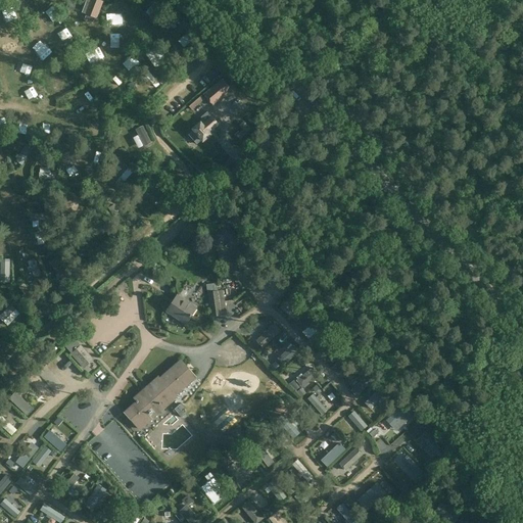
[(87,0),(83,12),(87,14),(88,14),(96,17),(98,18),(104,3),(96,0),(87,0)]
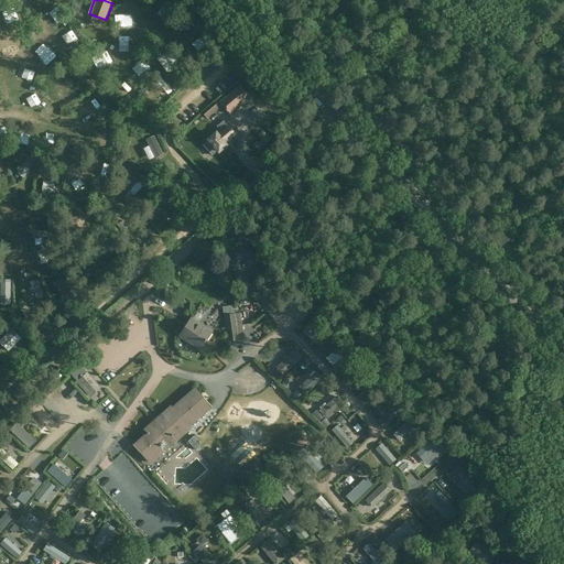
[(181,66),(170,51),(156,60),(167,75),(181,66)]
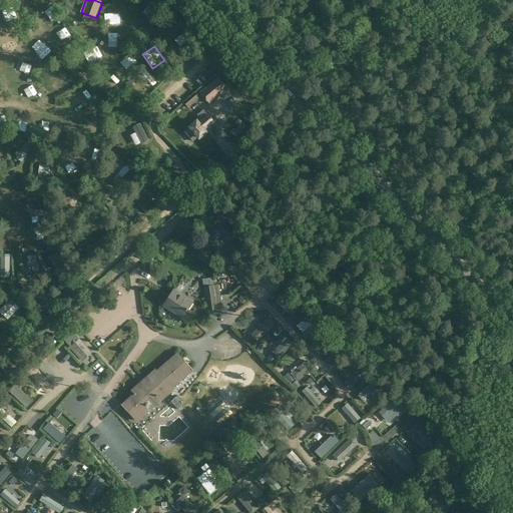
[(45,72),(42,67),(34,71),(37,76),(45,72)]
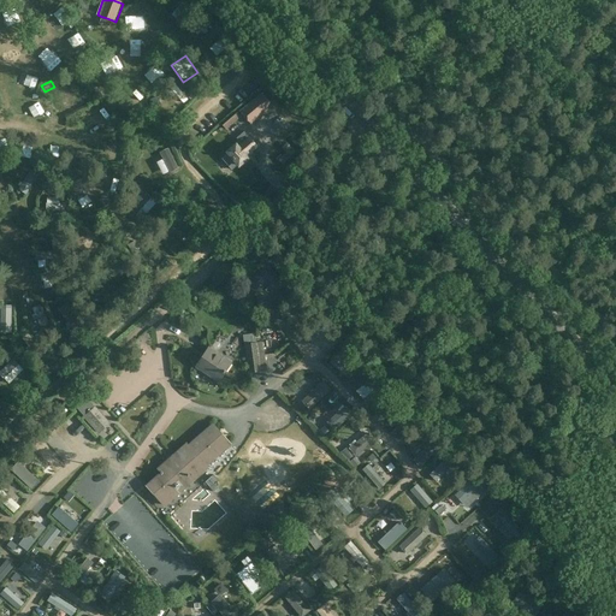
[(264,94),(242,111),(252,124),(273,106),(264,94)]
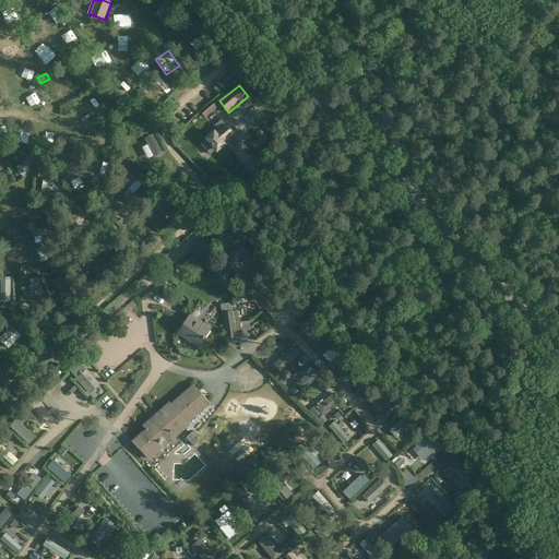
[(143,87),(137,91),(141,98),(147,94),(143,87)]
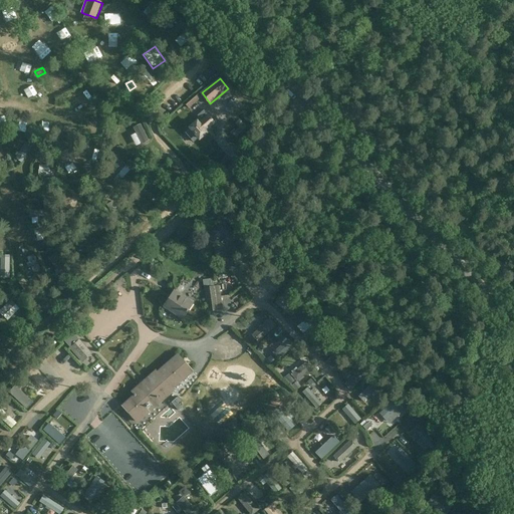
[(105,90),(98,96),(104,103),(111,97),(105,90)]
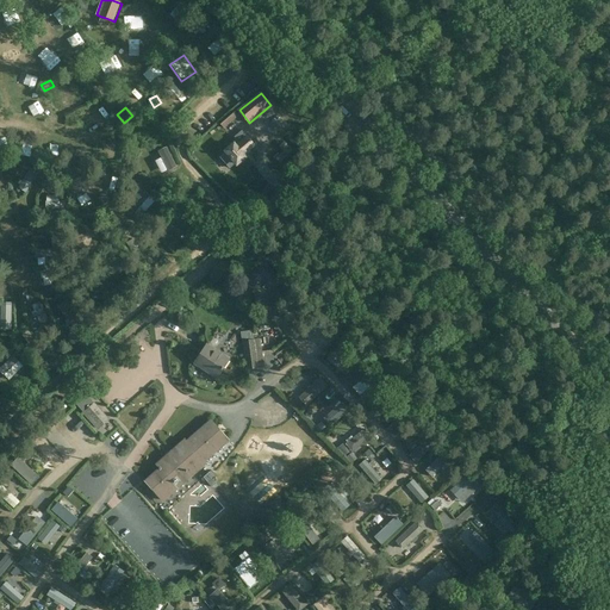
[(216,123),(225,116),(221,111),(212,119),(216,123)]
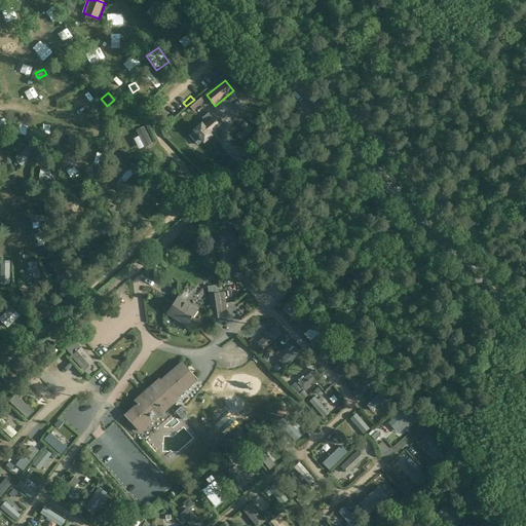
[(196,134),(191,138),(197,144),(201,140),(202,139),(207,143),(215,137),(211,133),(218,126),(221,124),(210,113),(203,119),(208,123),(205,124),(203,121),(194,130),(196,134)]
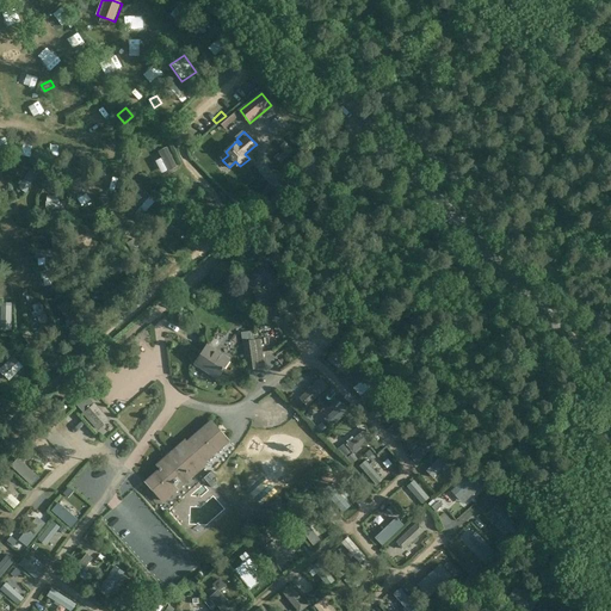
[(159,156),(154,152),(142,162),(158,179),(162,174),(153,164),(159,156)]
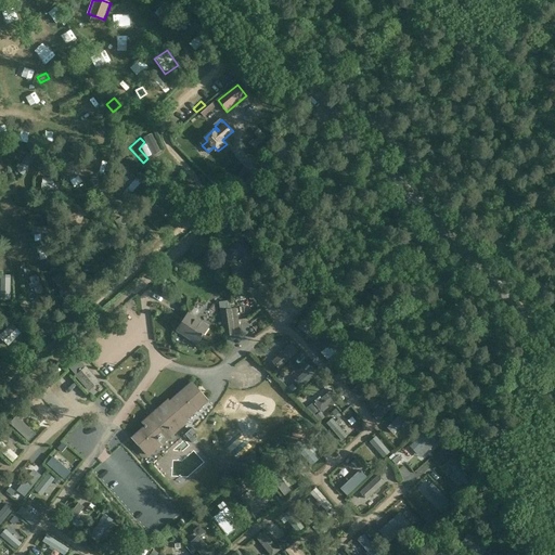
[(28,152),(21,165),(18,163),(16,167),(18,168),(16,171),(24,176),(36,157),(28,152)]
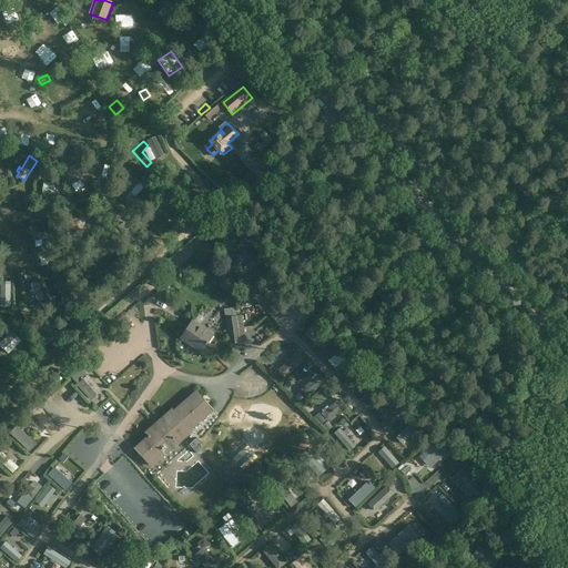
[(119,193),(125,199),(140,182),(133,176),(119,193)]
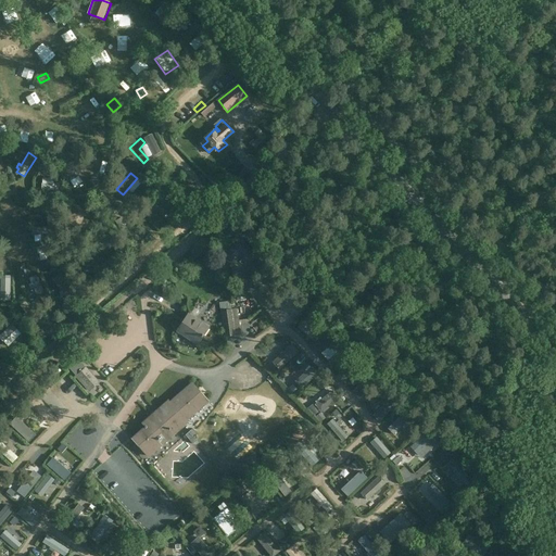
[(97,177),(91,180),(96,187),(101,184),(97,177)]
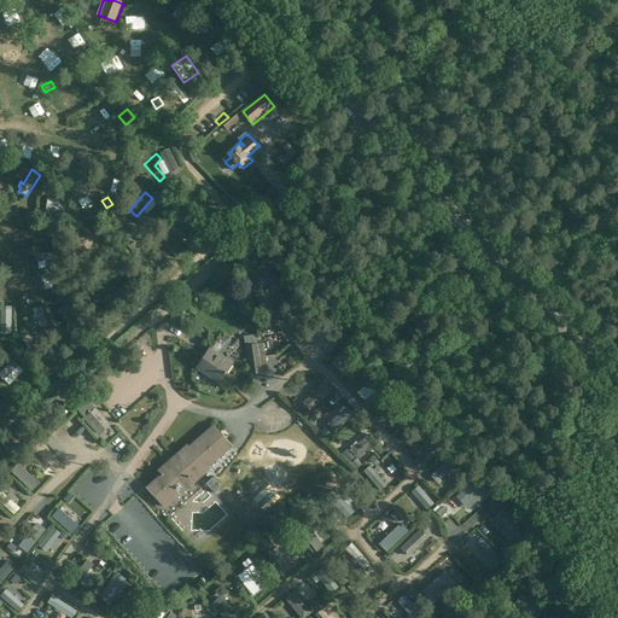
[(185,210),(182,221),(205,226),(208,214),(185,210)]
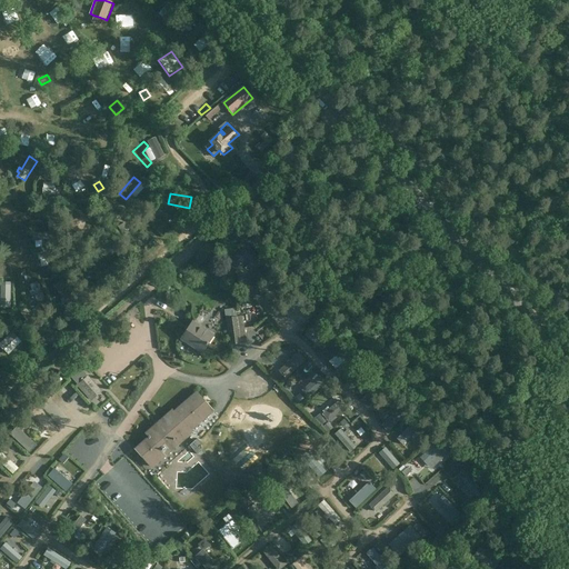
[(83,212),(75,209),(69,229),(76,231),(79,219),(85,221),(86,217),(82,216),(83,212)]
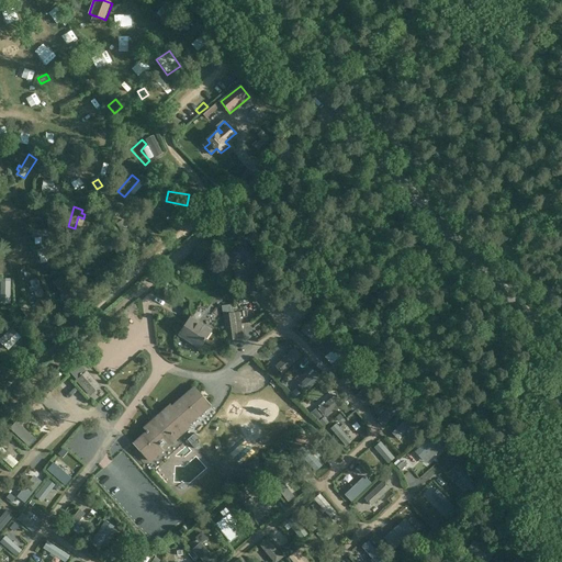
[(149,206),(145,211),(150,216),(155,212),(149,206)]
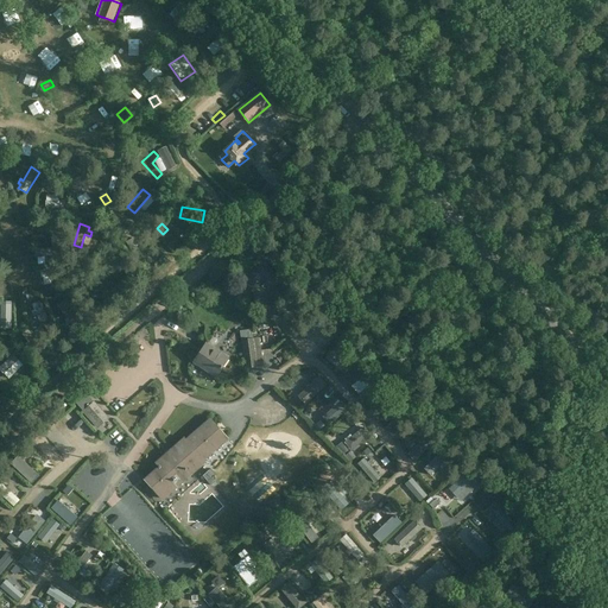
[(40,227),(40,235),(62,236),(62,228),(40,227)]
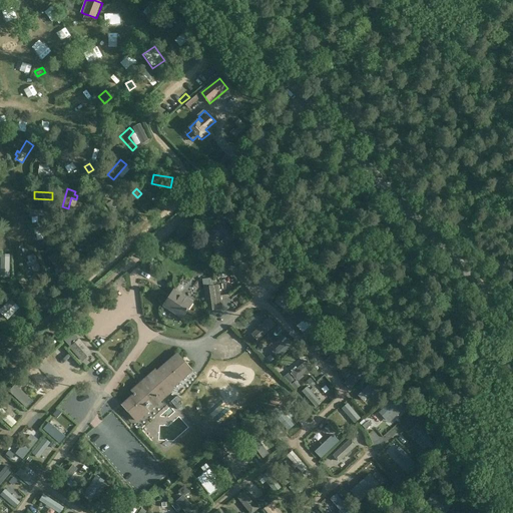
[(121,217),(110,199),(105,202),(115,220),(121,217)]
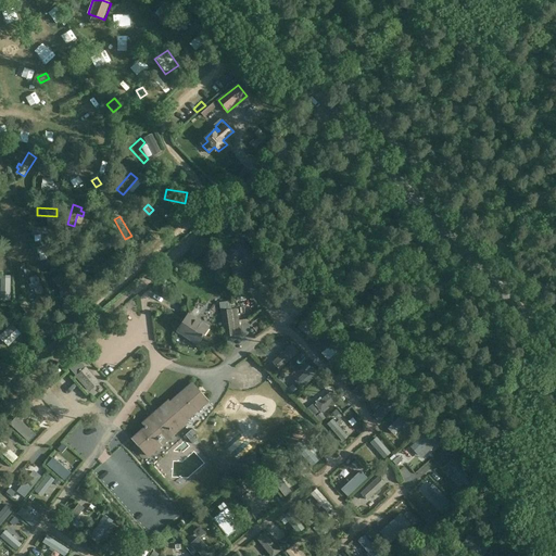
[(110,226),(105,228),(111,236),(114,232),(110,226)]
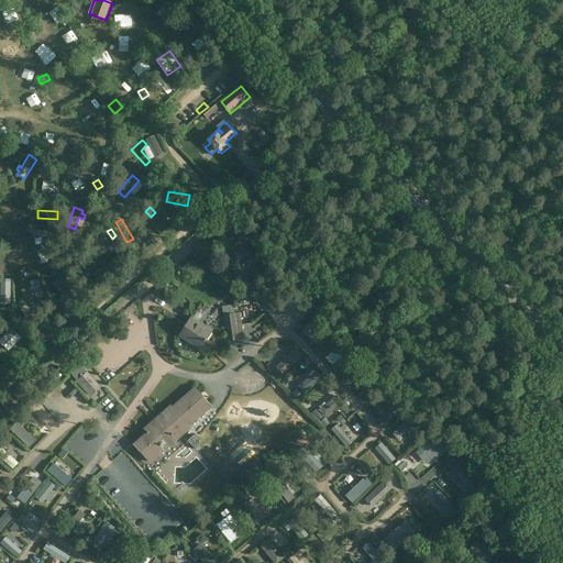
[(55,230),(32,231),(32,239),(45,239),(45,241),(55,240),(55,230)]
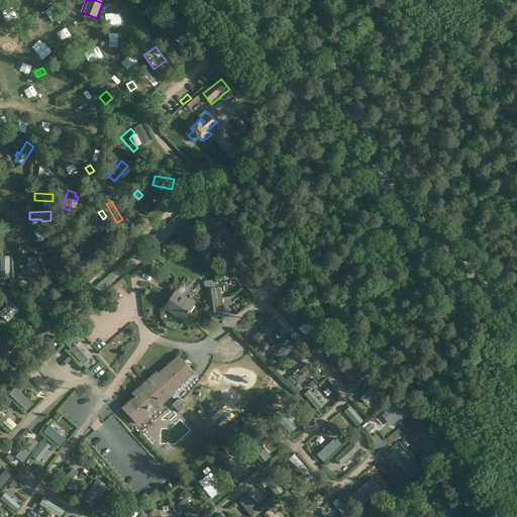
[(95,214),(85,222),(94,234),(104,226),(95,214)]
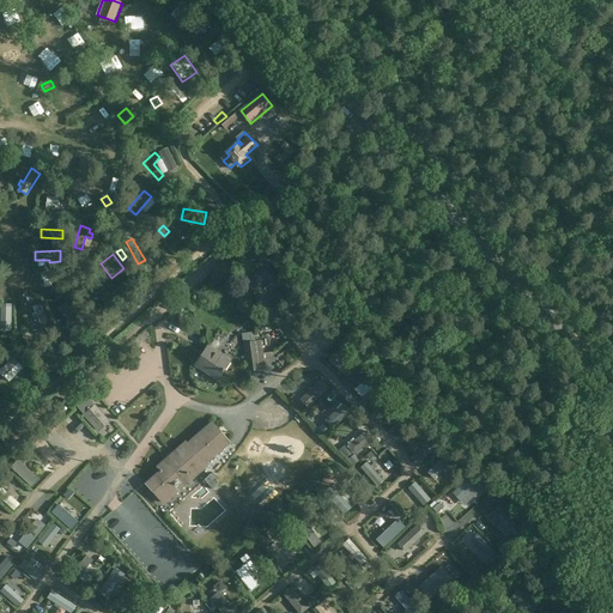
[(265,280),(268,284),(275,292),(284,285),(266,263),(247,280),(254,290),(265,280)]
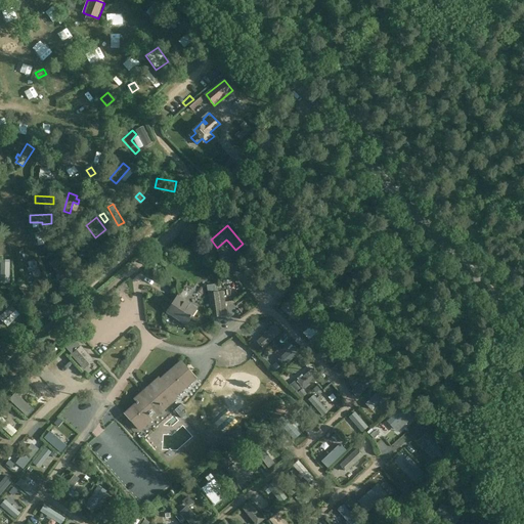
[(53,231),(34,233),(35,241),(54,237),(53,231)]
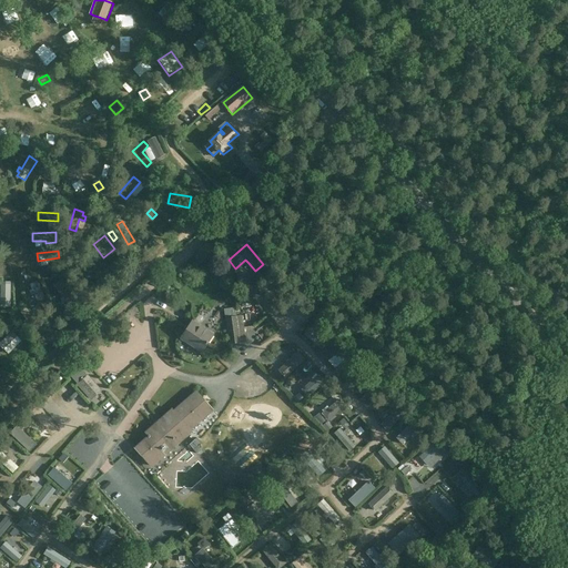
[(237,273),(244,282),(252,275),(245,266),(237,273)]
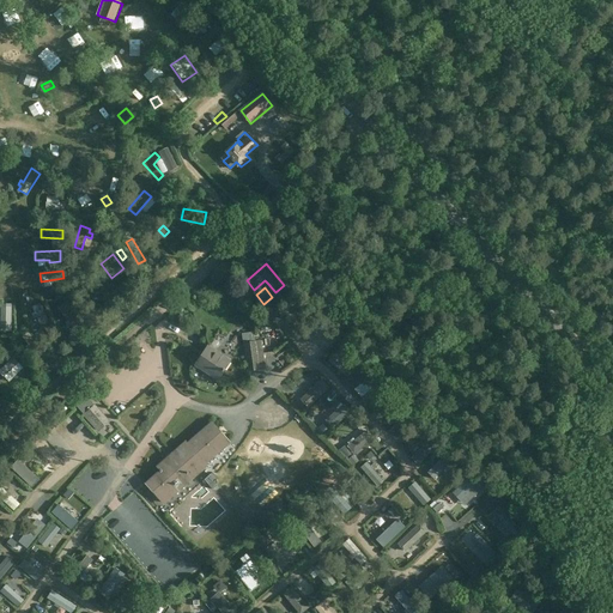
[(297,298),(280,313),(286,320),(303,305),(297,298)]
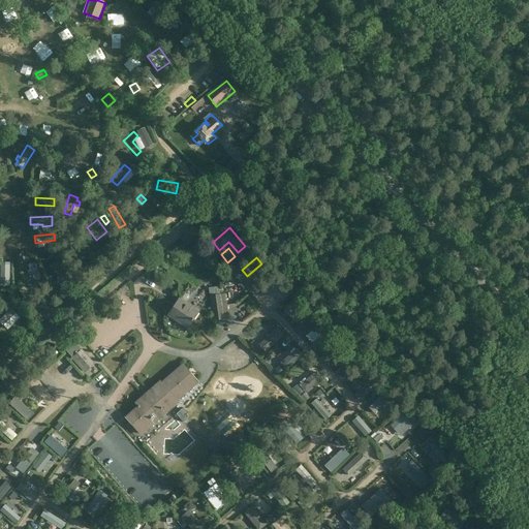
[(71,279),(59,260),(51,267),(64,284),(71,279)]
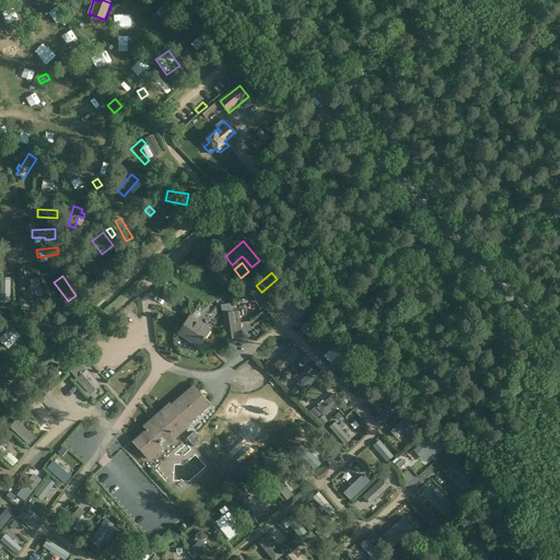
[(280,316),(298,299),(292,294),(275,311),(280,316)]
